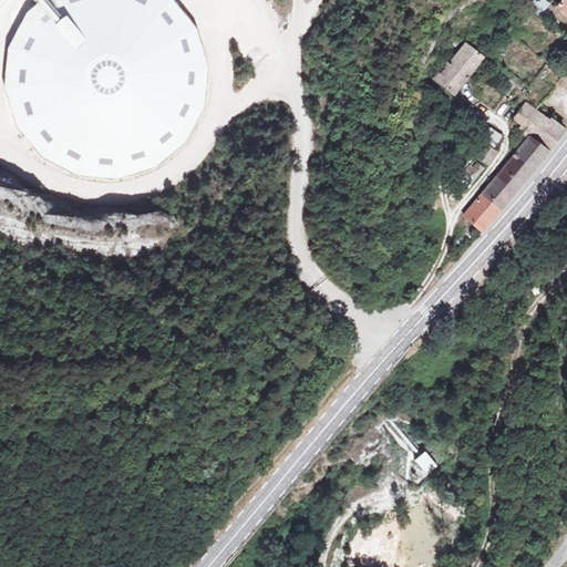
[(39,0),(13,34),(6,79),(19,126),(47,156),(85,174),(124,175),(157,163),(185,140),(203,112),(209,76),(204,43),(187,11),(174,0),(39,0)]
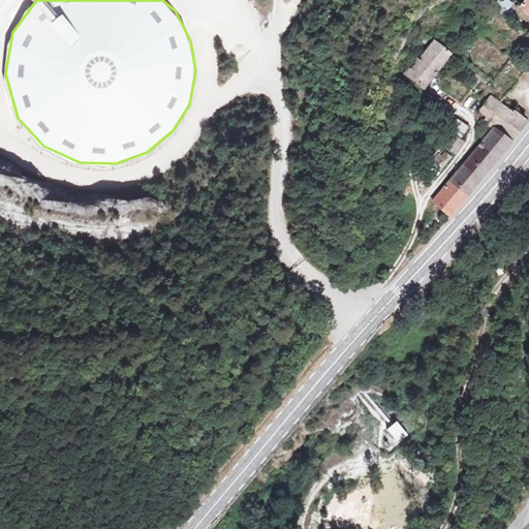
[(507,0),(501,0),(495,6),(502,14),(512,5),(507,0)]
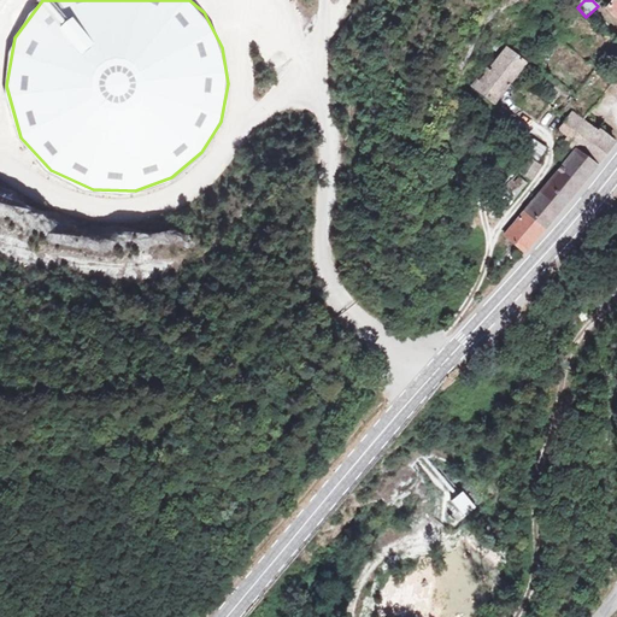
[(499,100),(544,43),(524,28),(515,39),(506,31),(494,46),(503,53),(486,76),(482,74),(476,82),(499,100)]
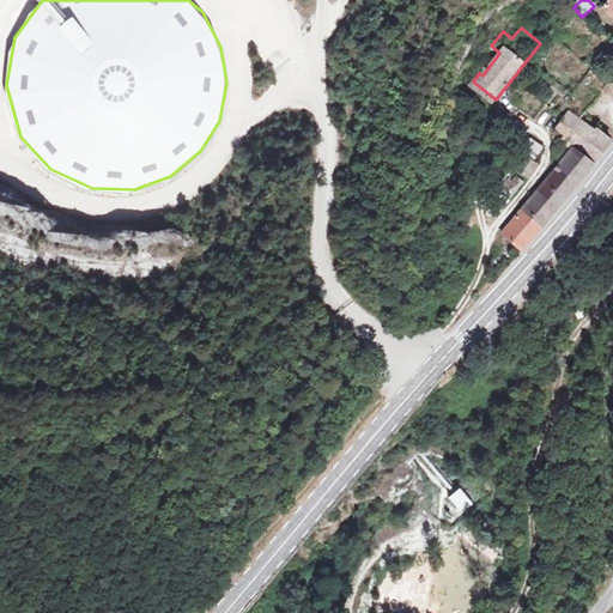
[(520,252),(612,141),(612,139),(588,119),(592,115),(578,103),(557,128),(563,133),(556,143),(568,152),(499,234),(520,252)]
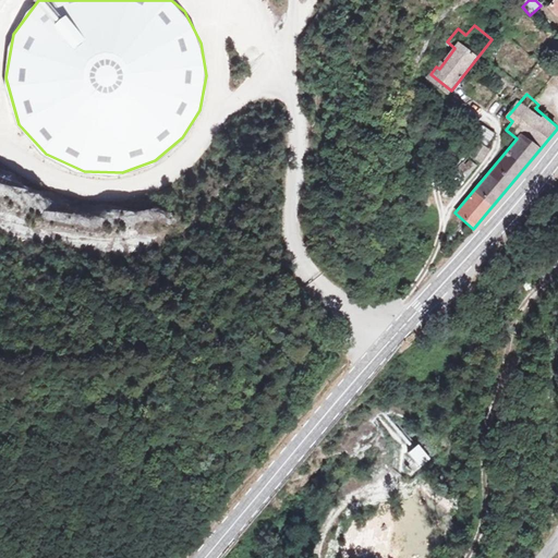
[(473,137),(485,147),(494,135),(482,126),(473,137)]
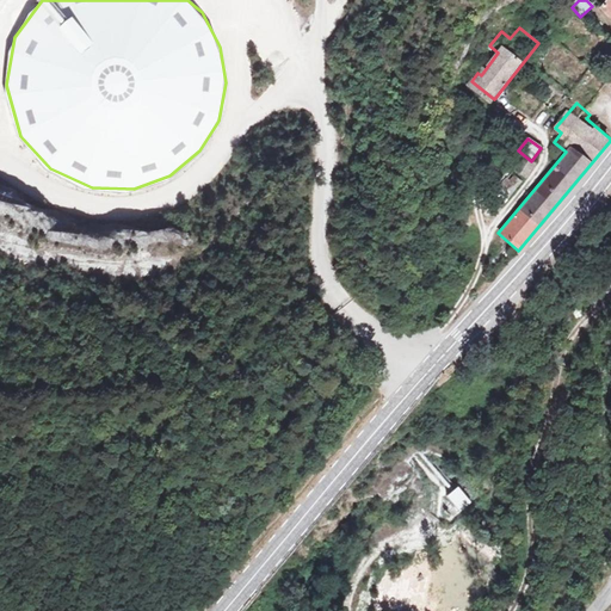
[(528,178),(534,166),(525,162),(519,174),(528,178)]
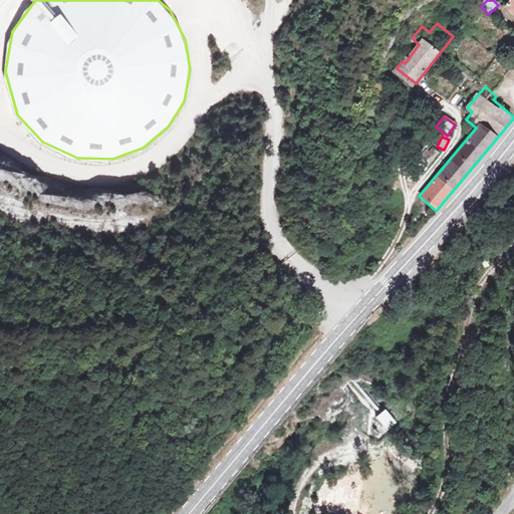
[(418,176),(438,153),(427,145),(424,149),(418,143),(413,150),(410,147),(402,156),(405,160),(402,163),(418,176)]
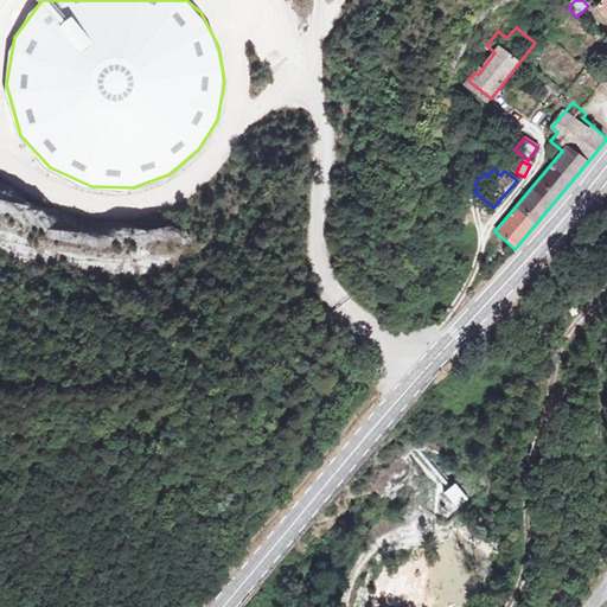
[(454,484),(445,492),(458,508),(467,499),(454,484)]
